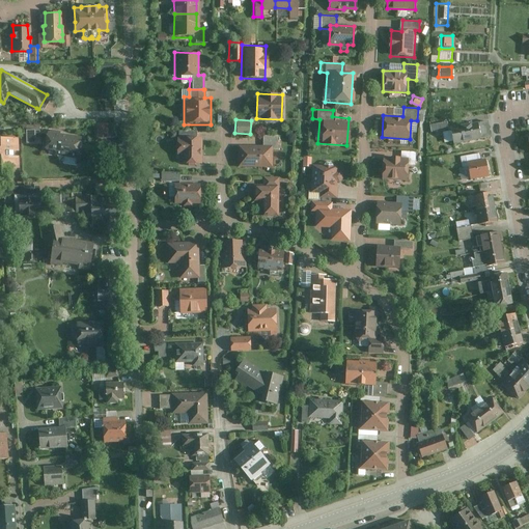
[(447,119),(428,123),(430,132),(449,128),(447,119)]
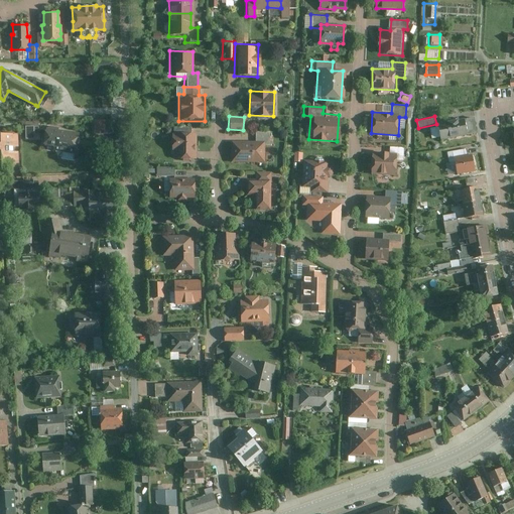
[(92,118),(93,132),(110,131),(109,117),(92,118)]
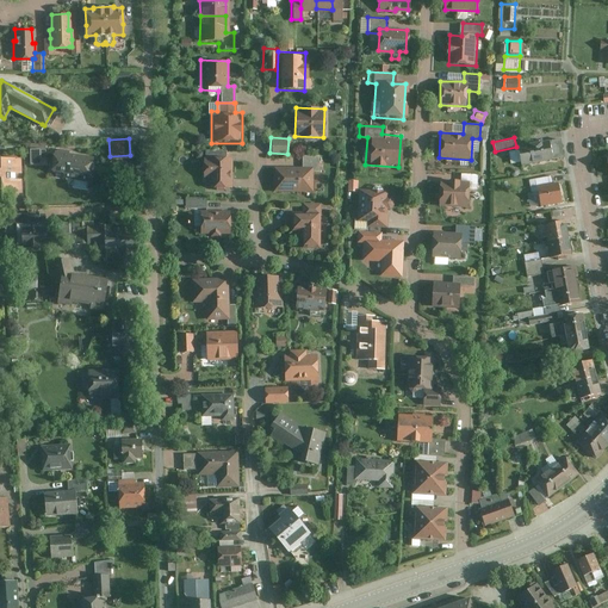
[(551,138),(519,146),(522,166),(554,159),(551,138)]
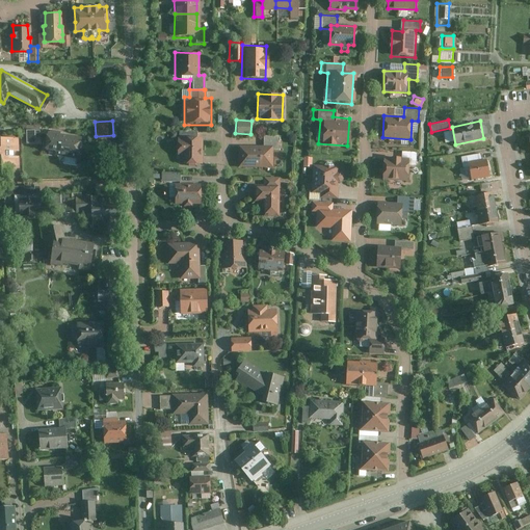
[(196,131),(176,131),(178,165),(205,164),(204,136),(196,137),(196,131)]
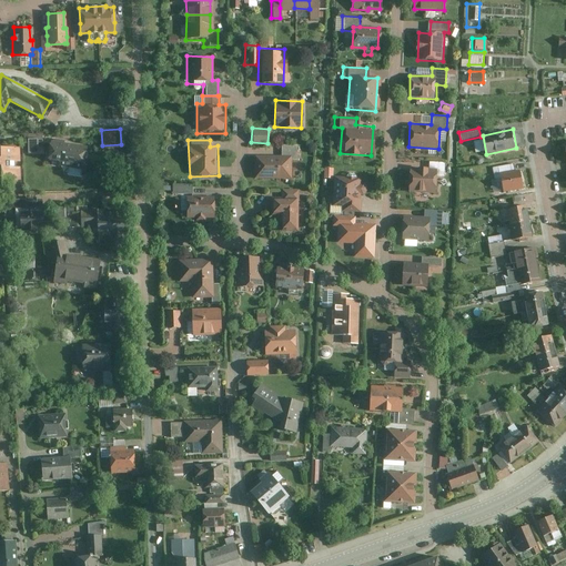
[(84,147),(43,141),(41,160),(56,162),(54,168),(81,171),(84,147)]
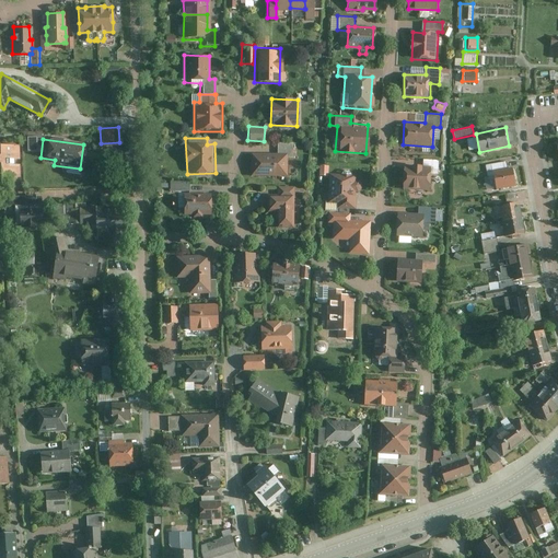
[(250,150),(248,176),(283,177),(285,157),(291,157),(291,142),(276,142),(276,151),(250,150)]
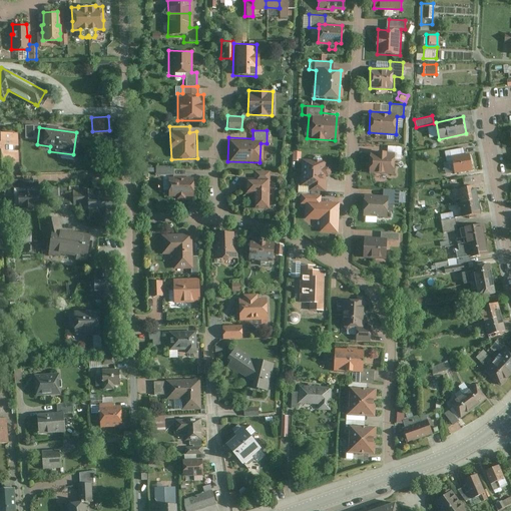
[(12,135),(0,134),(0,167),(1,167),(2,157),(11,157),(12,135)]
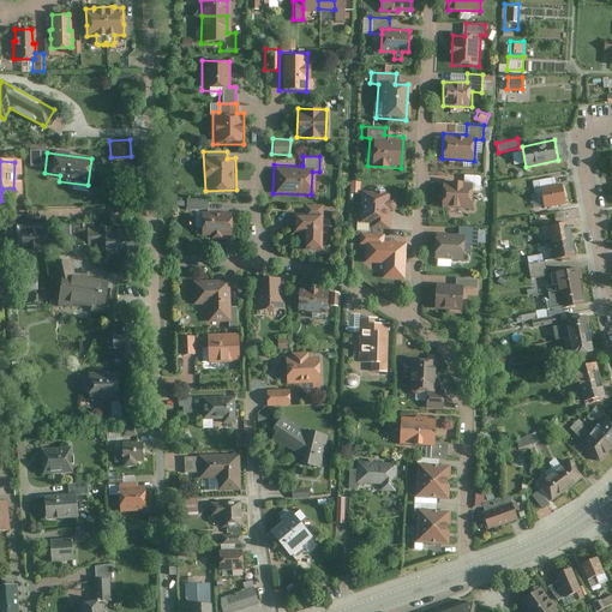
[(558,173),(532,178),(535,192),(543,191),(545,205),(568,202),(564,180),(559,181),(558,173)]
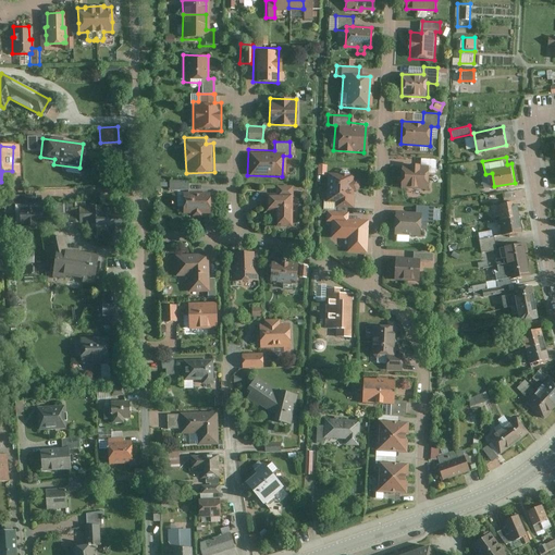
[(419,165),(399,164),(398,187),(429,189),(430,168),(434,169),(435,160),(419,159),(419,165)]
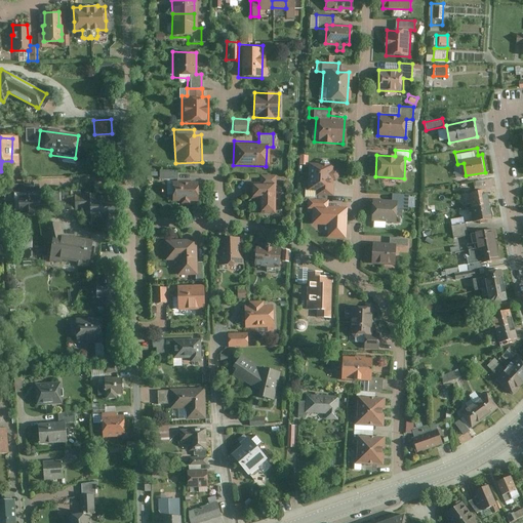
[(333,164),(305,162),(303,190),(313,190),(313,195),(330,196),(333,164)]
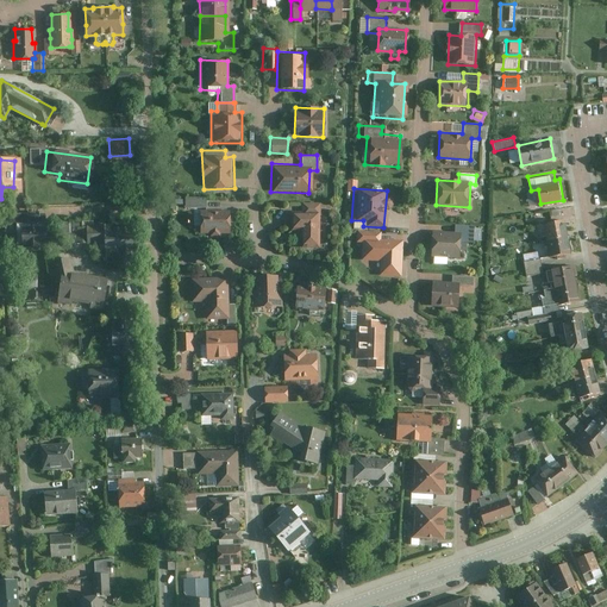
[(205,195),(181,195),(181,208),(200,207),(200,235),(235,235),(233,207),(205,207),(205,195)]
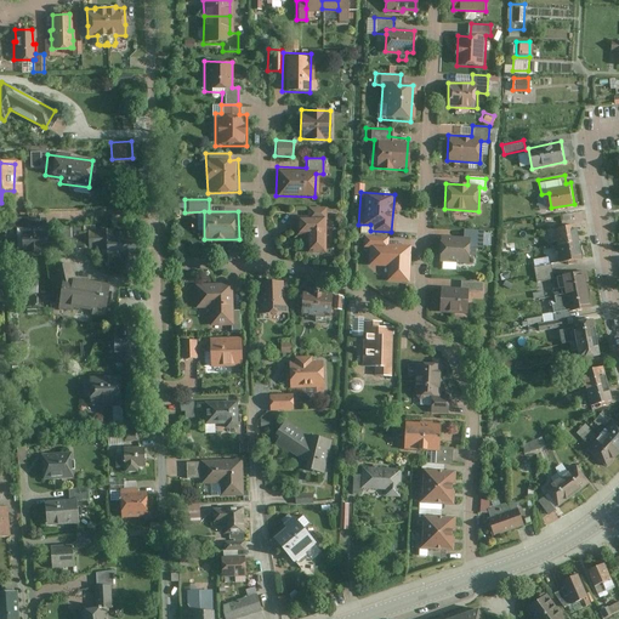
[(301,254),(324,255),(325,209),(306,208),(306,220),(294,219),(294,237),(301,238),(301,254)]
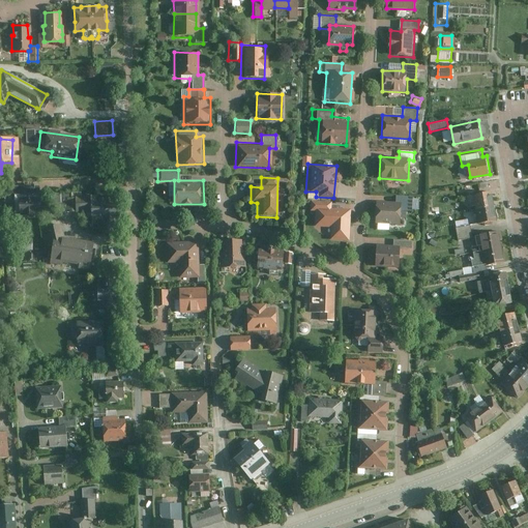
[(468,181),(456,183),(458,192),(469,189),(468,181)]
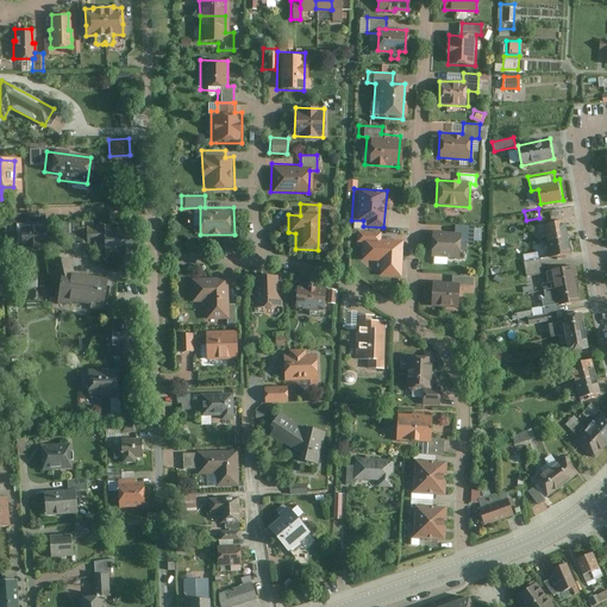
[(44,210),(17,210),(17,220),(44,219),(44,210)]
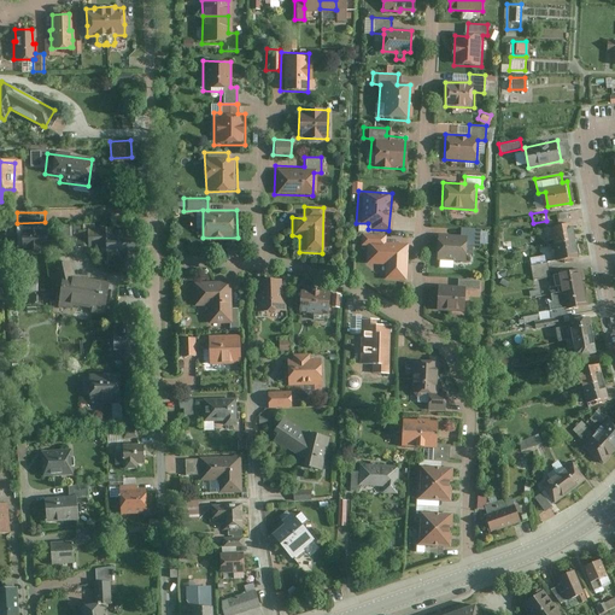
[(551,228),(554,242),(575,239),(572,223),(551,228)]
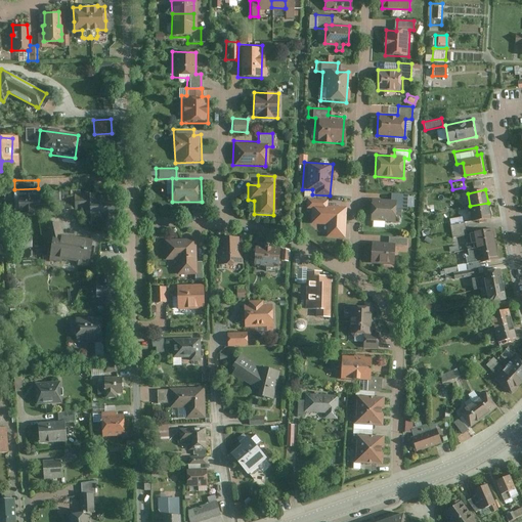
[(391,200),(372,199),(371,219),(395,221),(396,206),(407,206),(408,193),(392,192),(391,200)]
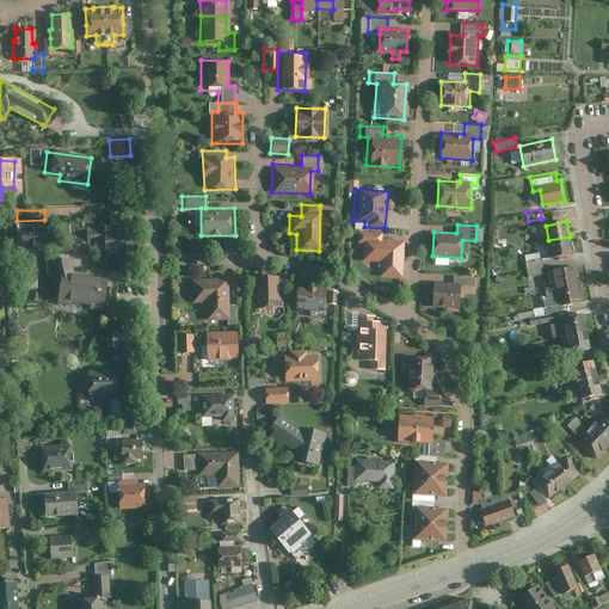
[(45,227),(14,228),(16,250),(45,248),(45,227)]
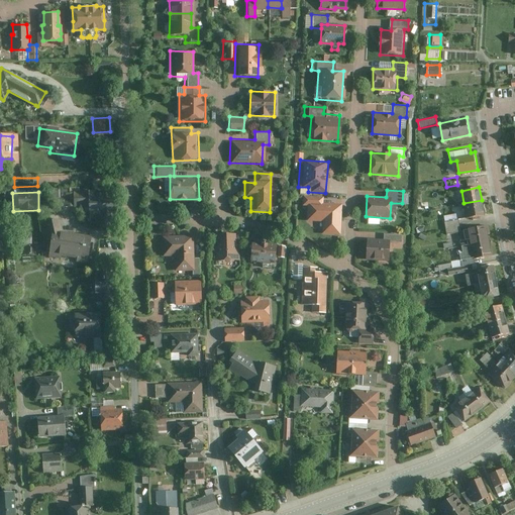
[(321,196),(298,194),(298,204),(303,204),(302,220),(319,222),(318,232),(336,233),(339,202),(320,200),(321,196)]
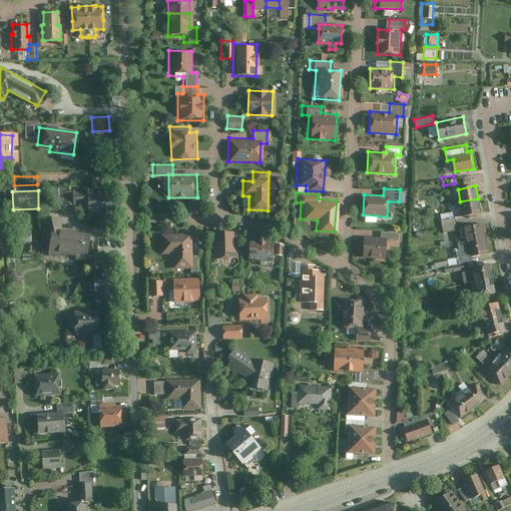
[(114,196),(84,197),(85,215),(93,214),(94,228),(110,227),(109,215),(115,215),(114,196)]
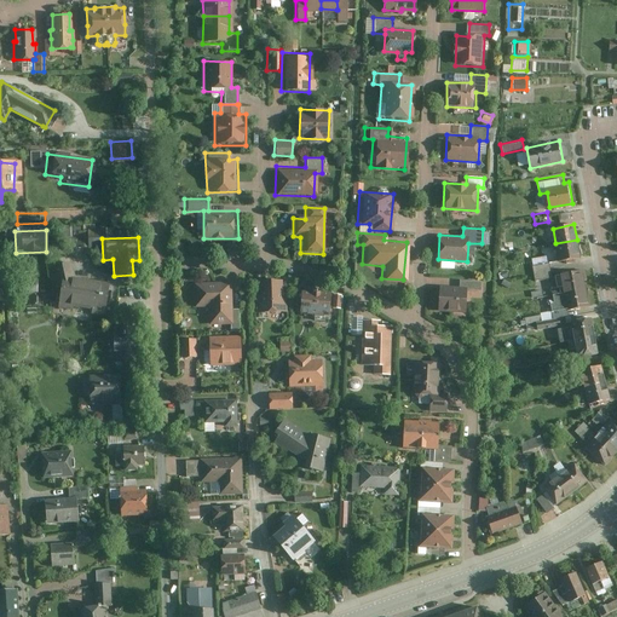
[(577,240),(555,243),(559,259),(581,254),(577,240)]
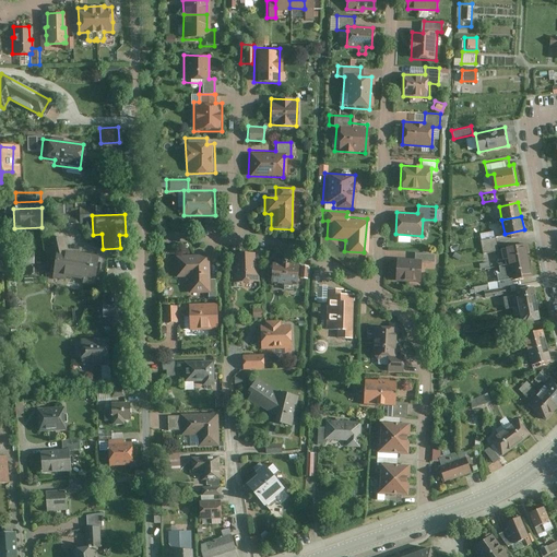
[(494,229),(478,234),(483,251),(498,247),(494,229)]
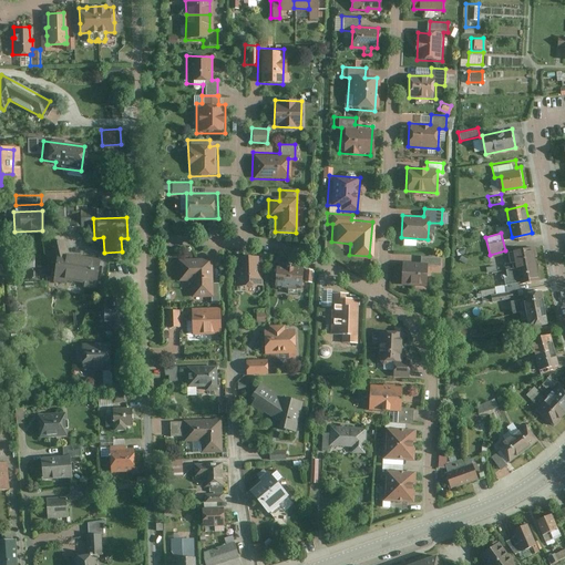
[(61,236),(42,240),(48,260),(58,257),(58,255),(69,257),(61,236)]
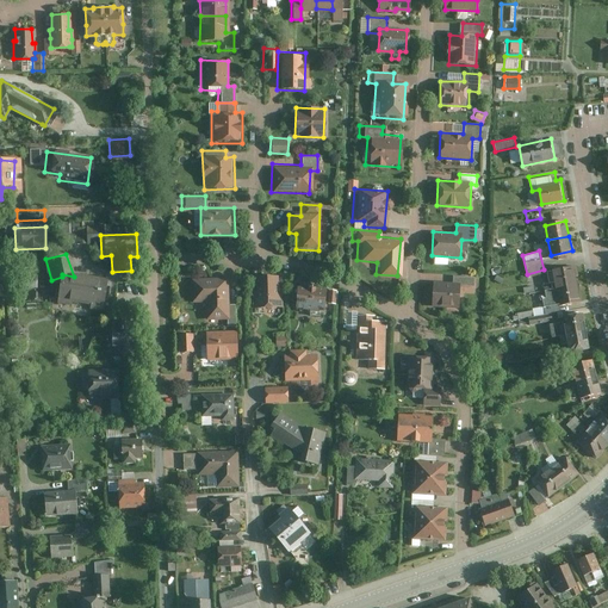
[(575,266),(548,273),(552,286),(578,280),(575,266)]
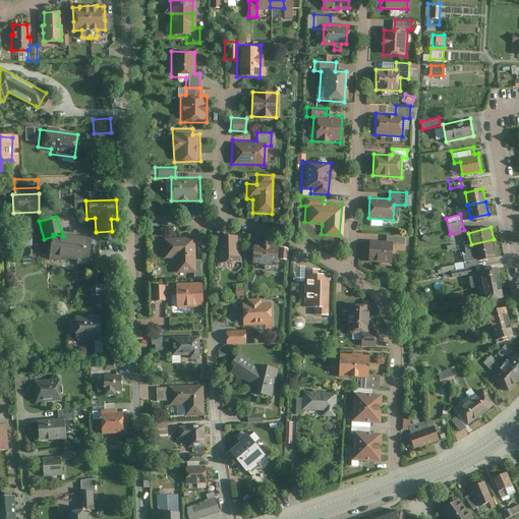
[(75,262),(85,264),(92,236),(64,231),(63,236),(53,234),(53,236),(49,256),(60,258),(61,255),(76,258),(75,262)]
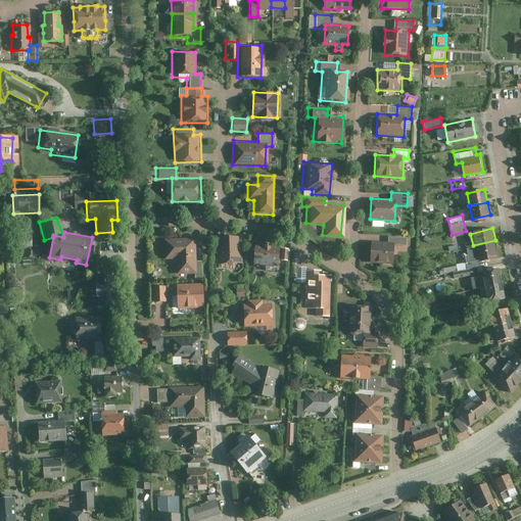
[(388,243),(372,242),(371,262),(393,264),(395,243),(406,244),(407,234),(389,233),(388,243)]
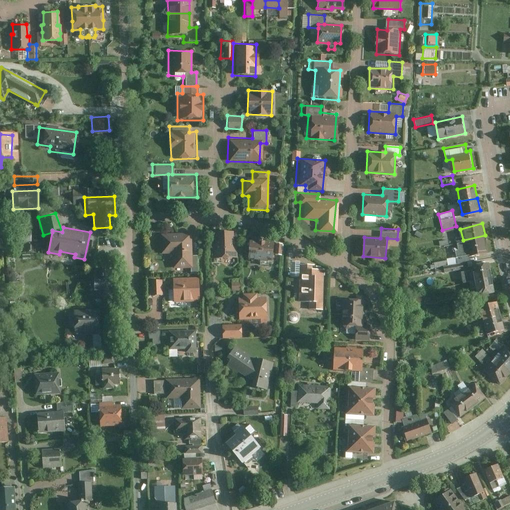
[(195,231),(161,232),(161,257),(174,257),(175,269),(192,269),(192,274),(200,274),(200,253),(195,253),(195,231)]
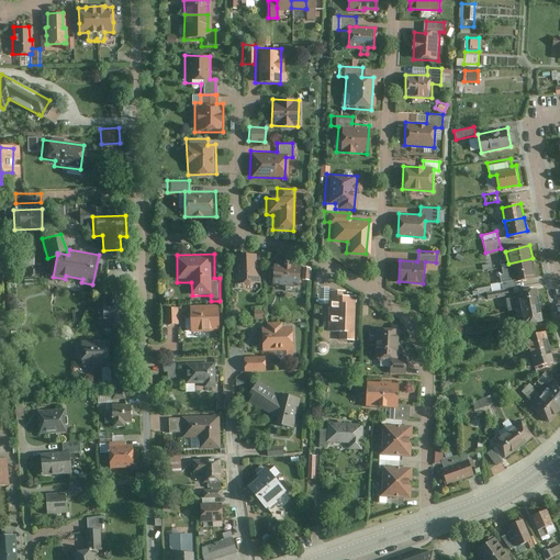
[(261,254),(236,254),(235,282),(261,282),(261,254)]
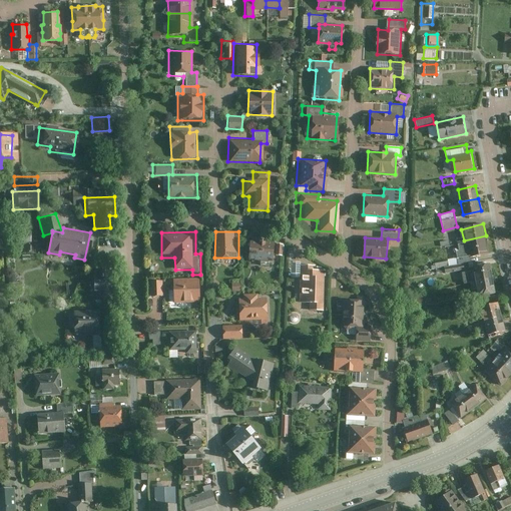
[(490,248),(486,235),(464,240),(454,243),(457,258),(490,248)]
